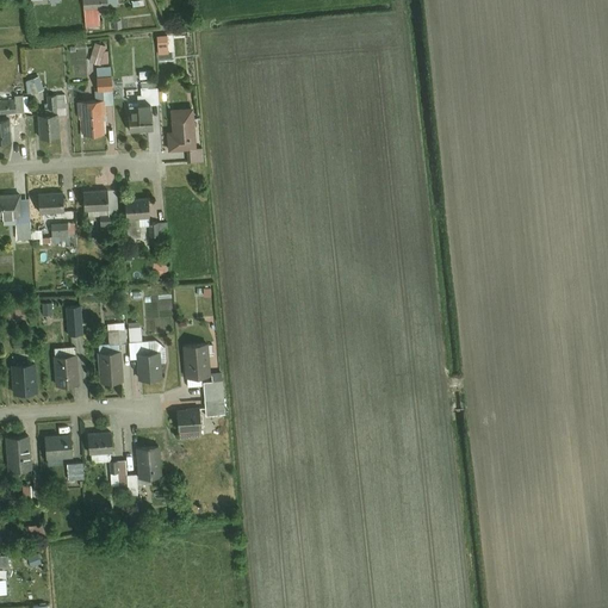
[(82,28),(97,28),(94,10),(80,11),(82,28)]
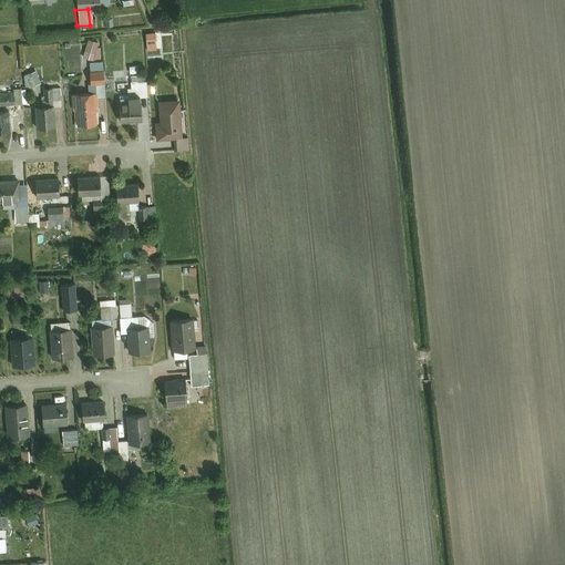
[(153,34),(143,36),(144,52),(154,51),(153,34)]
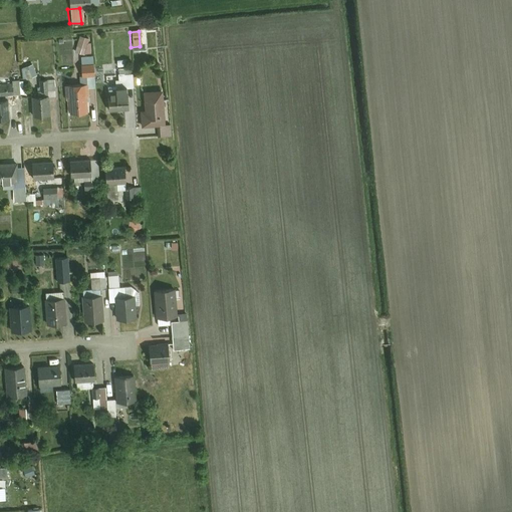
[(87,40),(77,36),(72,52),(81,56),(87,40)]
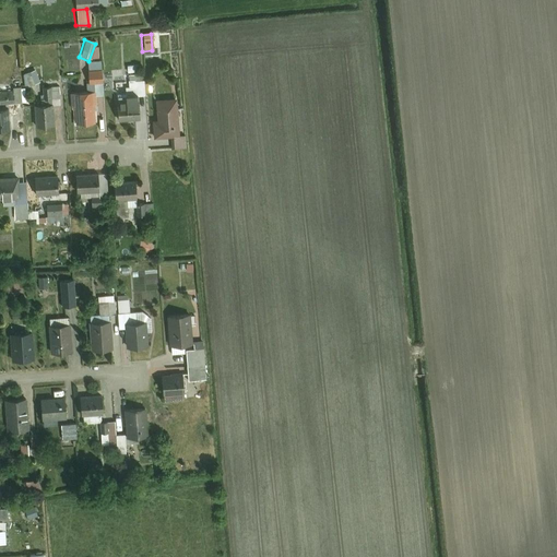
[(99,62),(86,63),(86,71),(101,70),(99,62)]
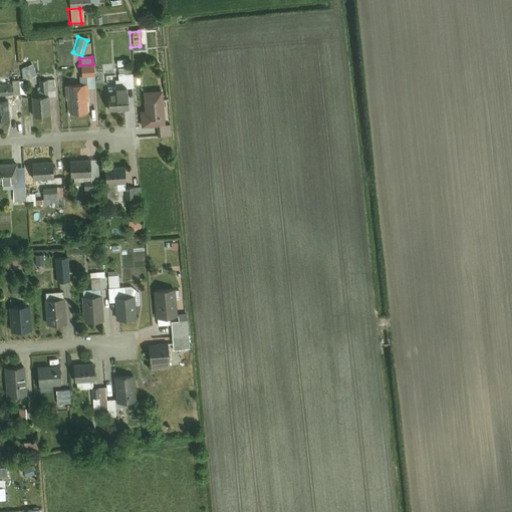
[(79,65),(77,66),(78,77),(92,75),(92,64),(79,65)]
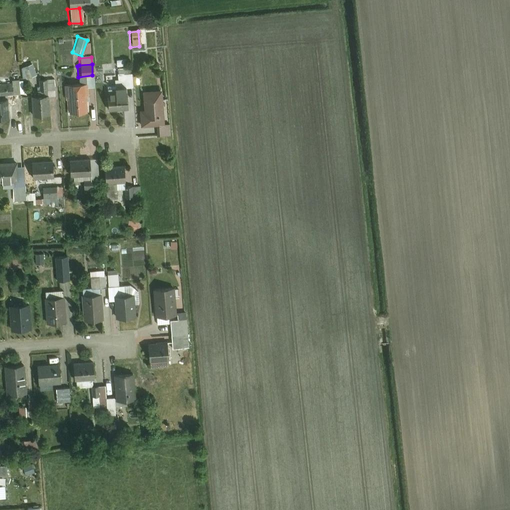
[(33,67),(21,67),(21,77),(33,77),(33,67)]
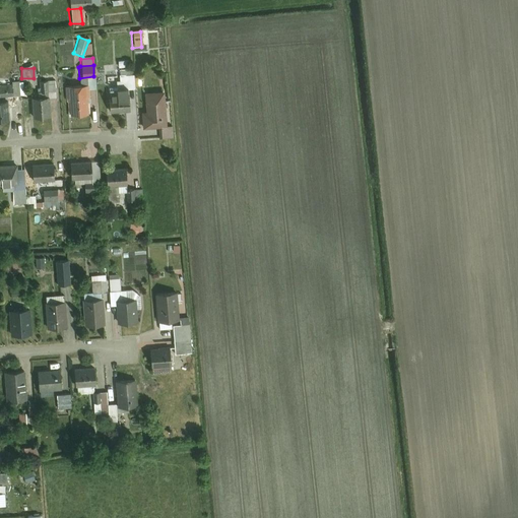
[(44,81),(45,91),(54,90),(53,76),(44,77),(44,81)]
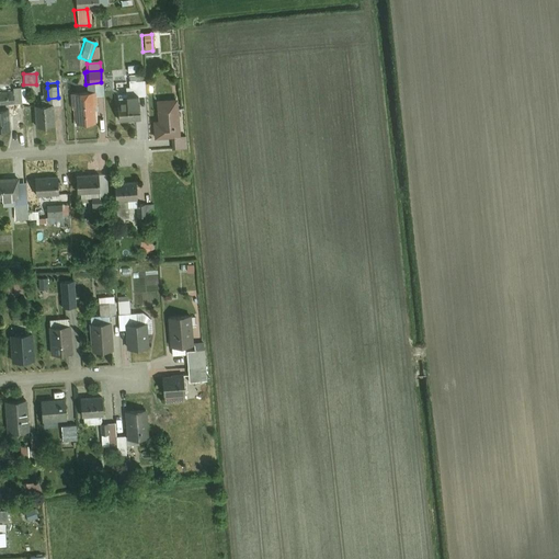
[(145,95),(144,82),(124,83),(125,98),(138,97),(145,95)]
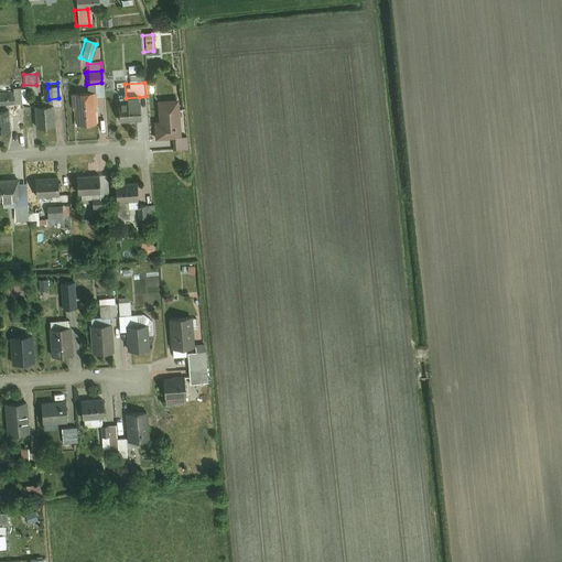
[(39,89),(41,107),(50,107),(49,99),(47,88),(39,89)]
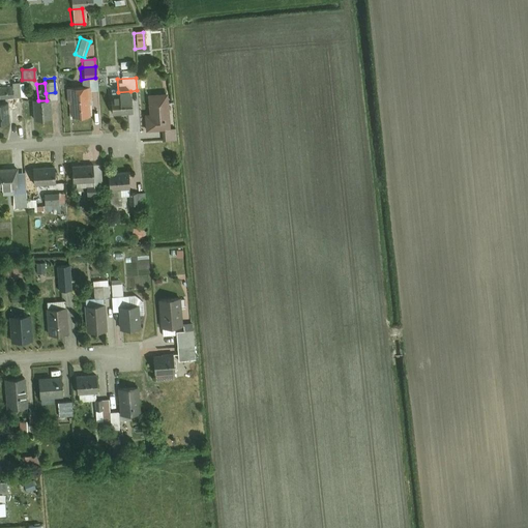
[(11,85),(12,97),(21,97),(20,84),(11,85)]
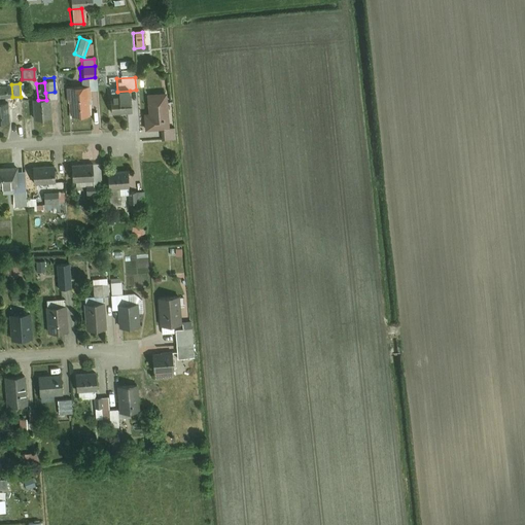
[(11,84),(0,85),(0,98),(12,97),(11,84)]
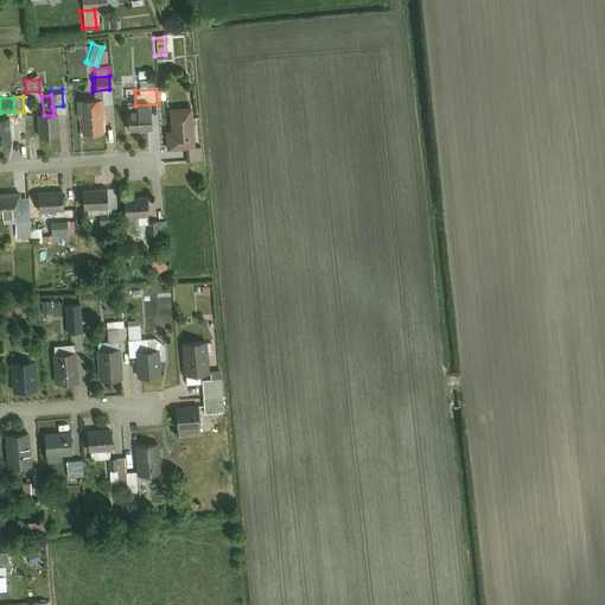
[(101,102),(76,104),(78,137),(100,135),(97,116),(102,115),(101,104),(101,102)]
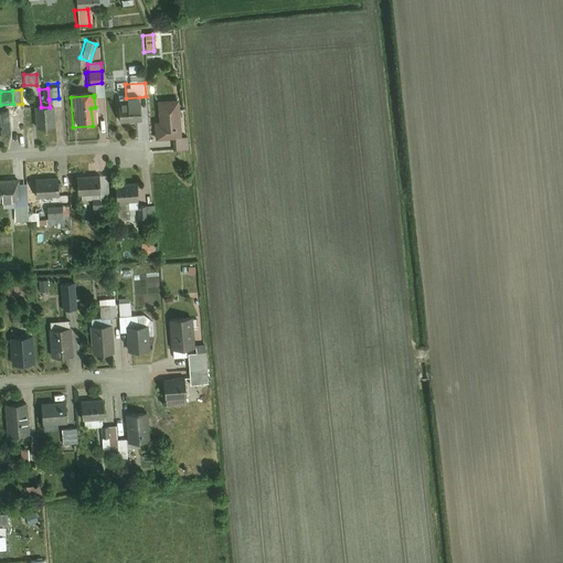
[(121,104),(115,105),(117,123),(141,120),(139,97),(126,98),(121,98),(121,104)]
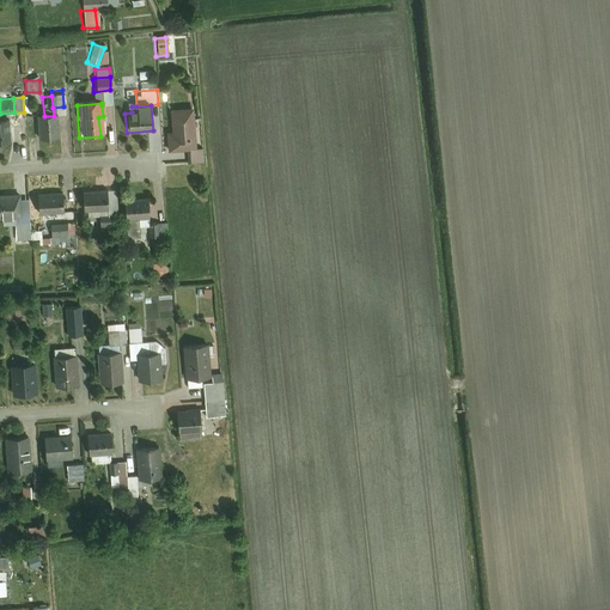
[(189,109),(166,111),(169,133),(164,133),(165,153),(184,151),(193,151),(189,109)]
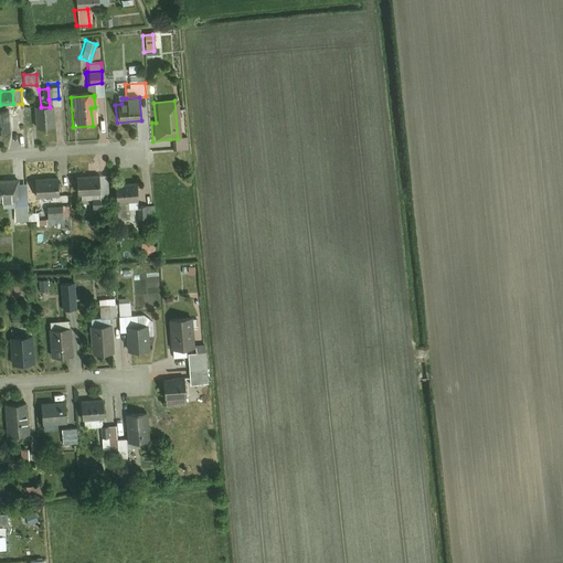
[(41,107),(32,108),(33,129),(54,127),(52,106),(50,107),(41,107)]
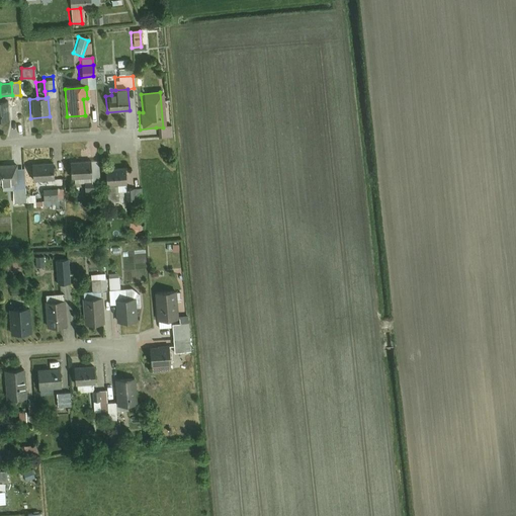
[(7,103),(0,103),(0,120),(9,120),(7,103)]
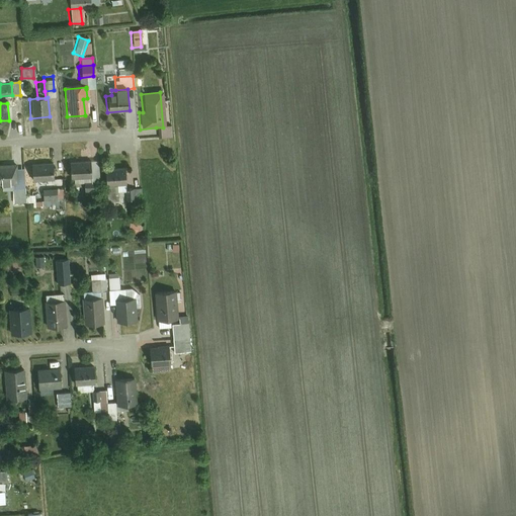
[(157,139),(168,138),(167,126),(163,127),(156,127),(157,139)]
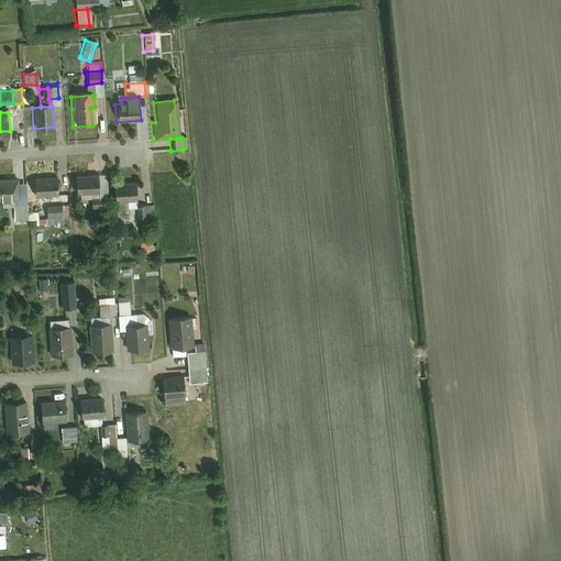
[(95,176),(73,177),(75,196),(97,194),(95,176)]
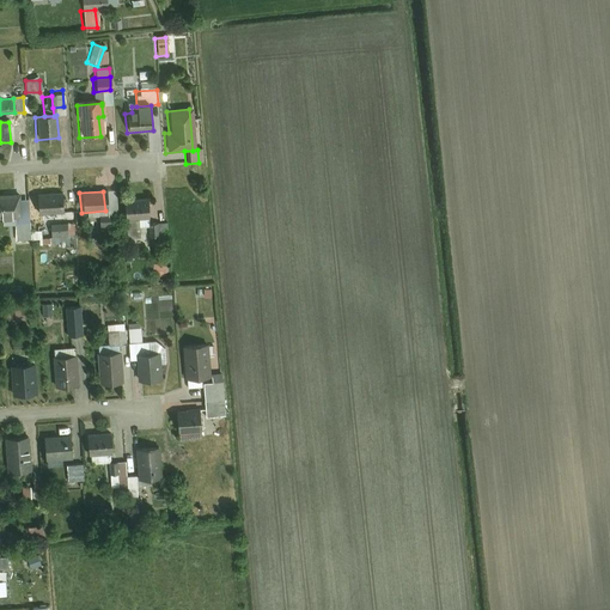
[(62,194),(37,195),(37,215),(63,214),(62,194)]
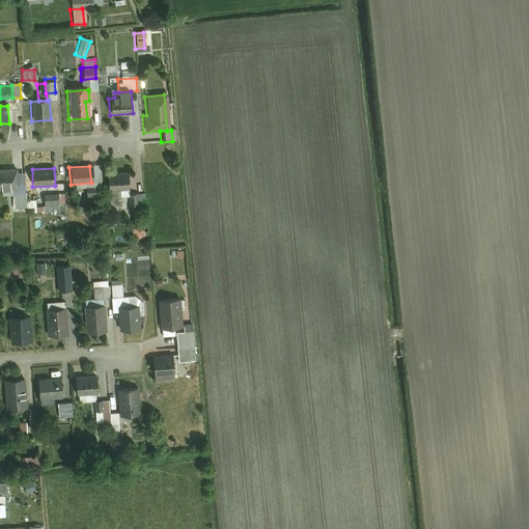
[(17,170),(0,170),(0,189),(18,188),(17,170)]
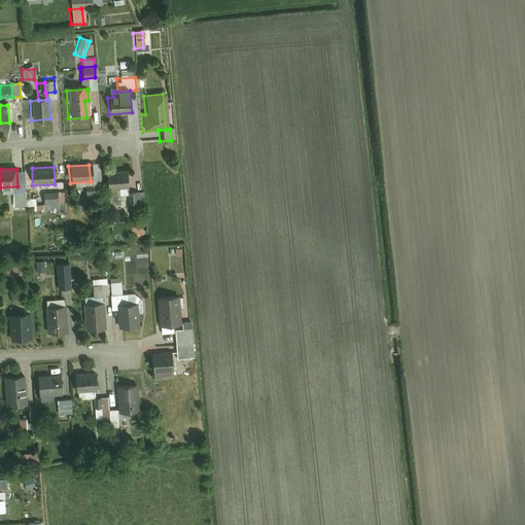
[(126,171),(104,173),(105,190),(116,189),(128,188),(126,171)]
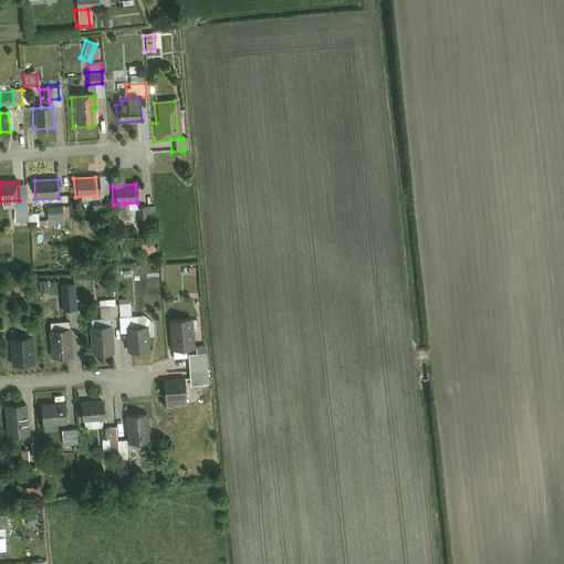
[(126,220),(125,204),(113,205),(115,221),(126,220)]
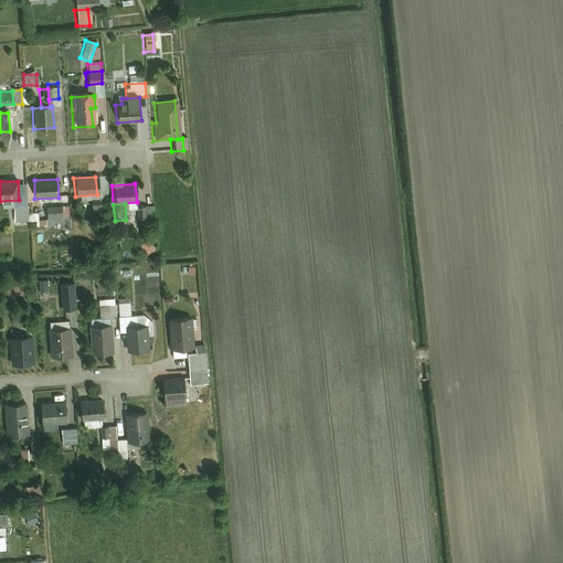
[(88,213),(101,212),(101,204),(87,204),(88,213)]
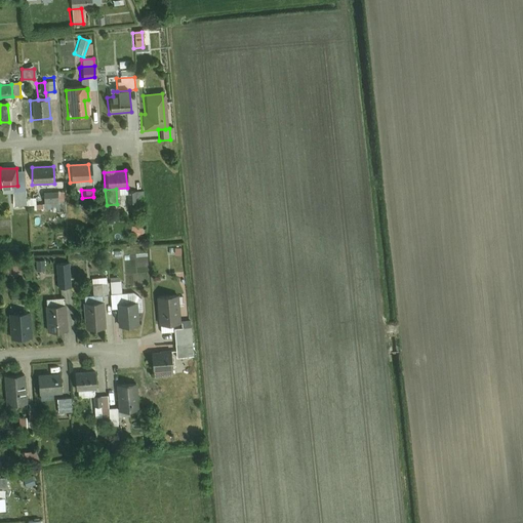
[(142,192),(127,193),(128,205),(143,204),(142,192)]
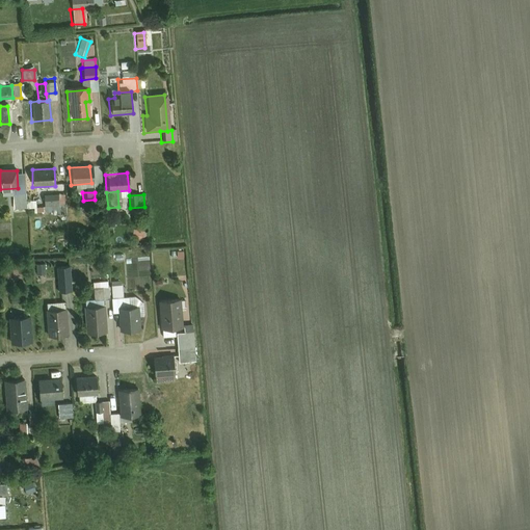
[(25,195),(11,195),(12,210),(26,209),(25,197),(25,195)]
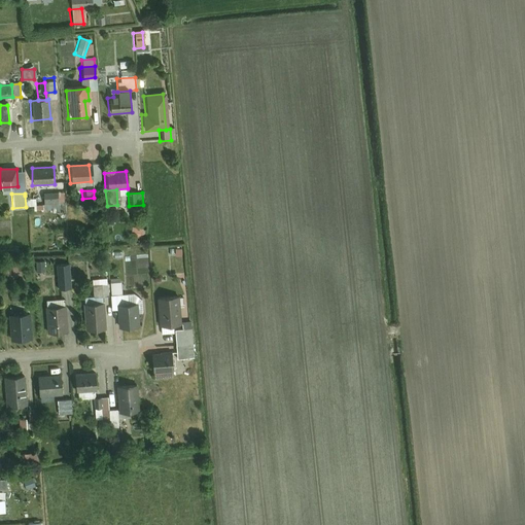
[(62,194),(43,195),(43,206),(63,205),(62,194)]
